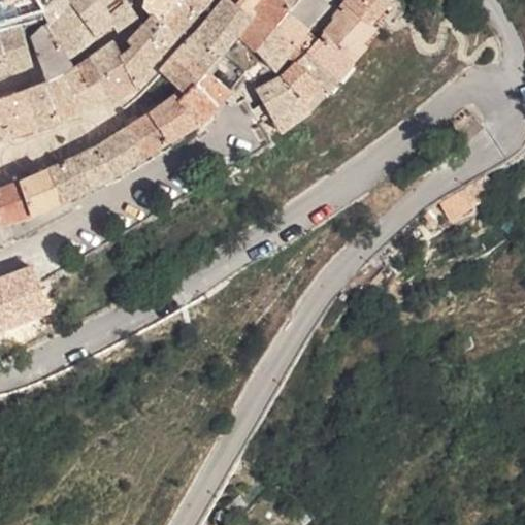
[(0,0),(0,24),(8,22),(1,0),(0,0)]
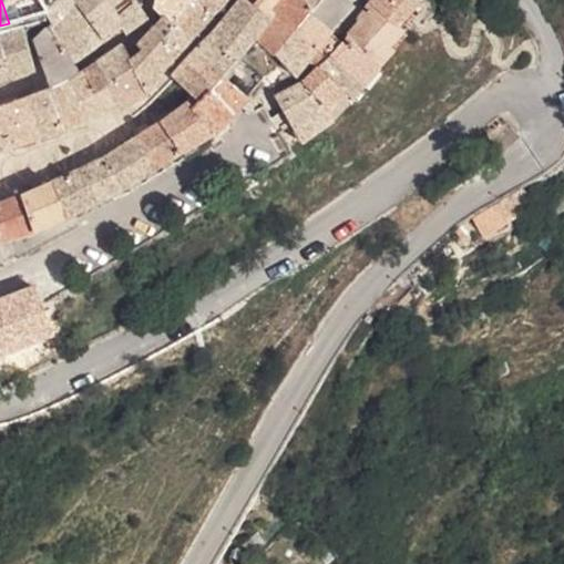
[(45,13),(39,0),(1,0),(9,23),(45,13)]
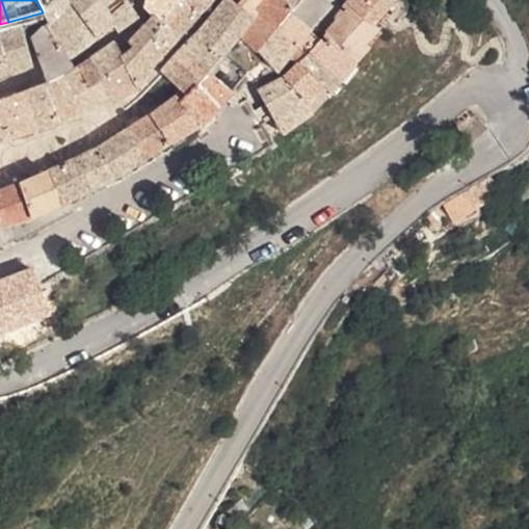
[(36,0),(43,12),(57,0),(36,0)]
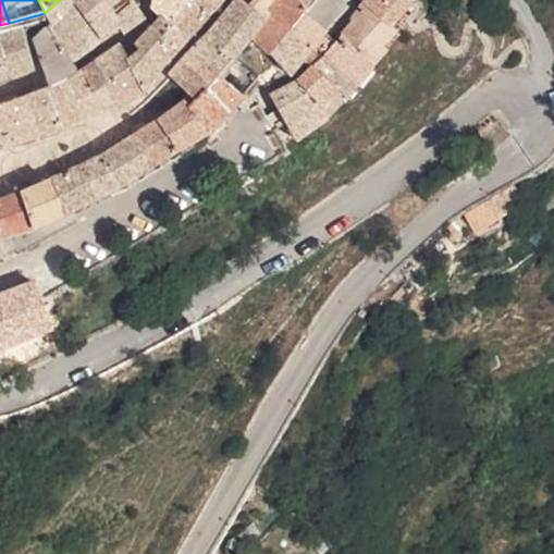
[(74,0),(65,10),(94,49),(105,38),(84,15),(98,0),(74,0)]
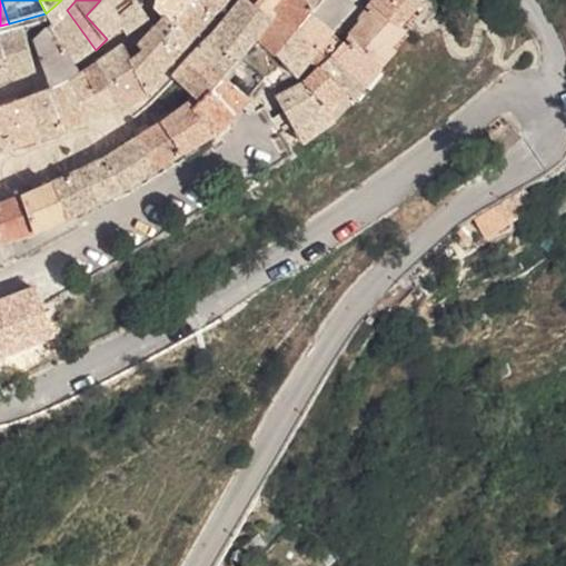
[(86,16),(107,39),(120,28),(106,9),(100,0),(86,16)]
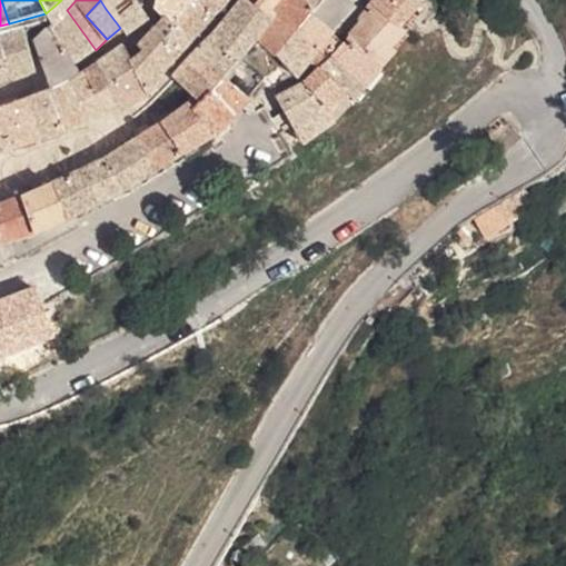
[(106,9),(116,0),(100,0),(106,9)]
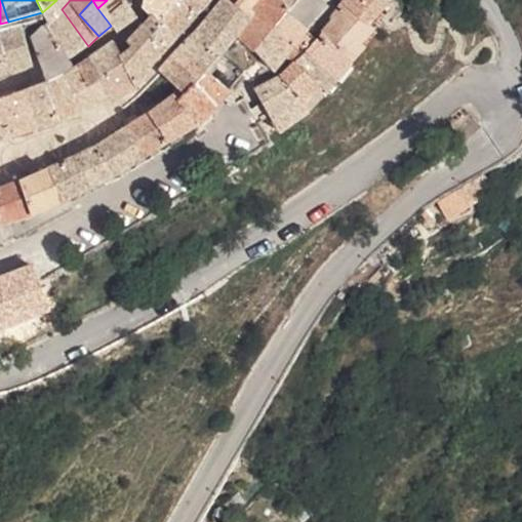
[(107,0),(97,8),(111,26),(117,32),(136,17),(132,11),(126,1),(125,0),(107,0)]
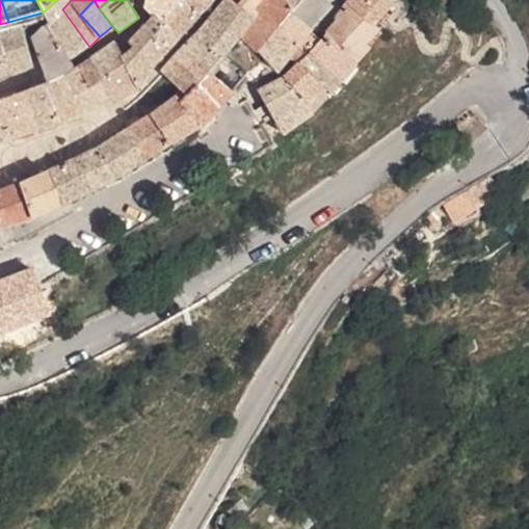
[(194,22),(183,7),(177,0),(148,0),(146,9),(154,19),(176,41),(194,22)]
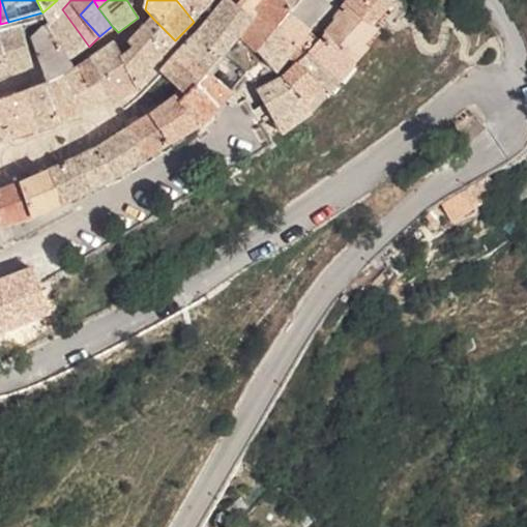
[(188,0),(182,7),(194,22),(212,3),(209,0),(188,0)]
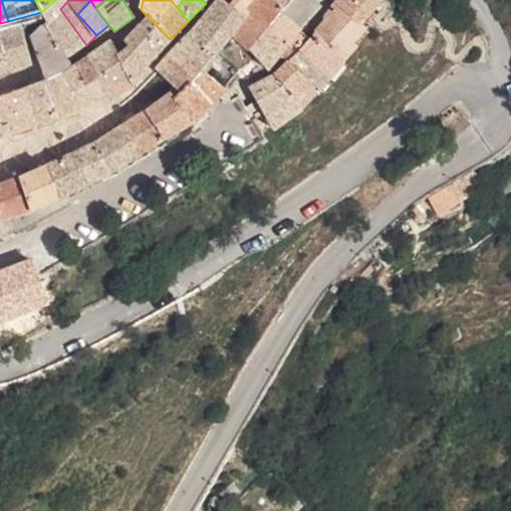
[(247,49),(265,28),(272,20),(283,8),(274,0),(252,0),(243,15),(221,2),(206,18),(232,33),(247,49)]
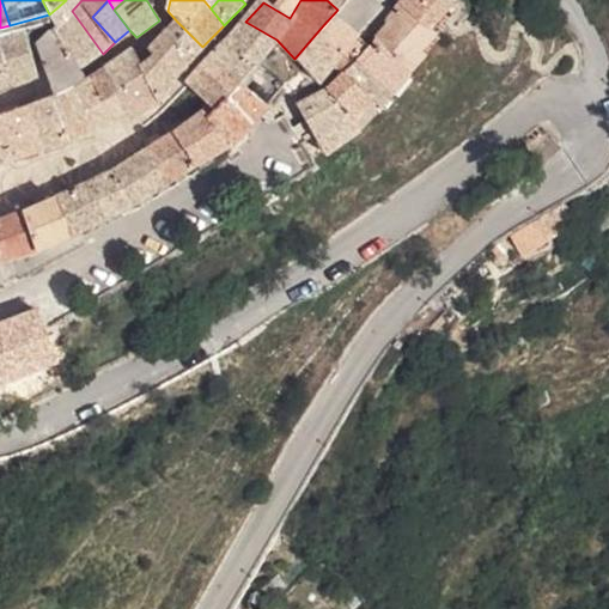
[(327,0),(338,10),(346,0),(327,0)]
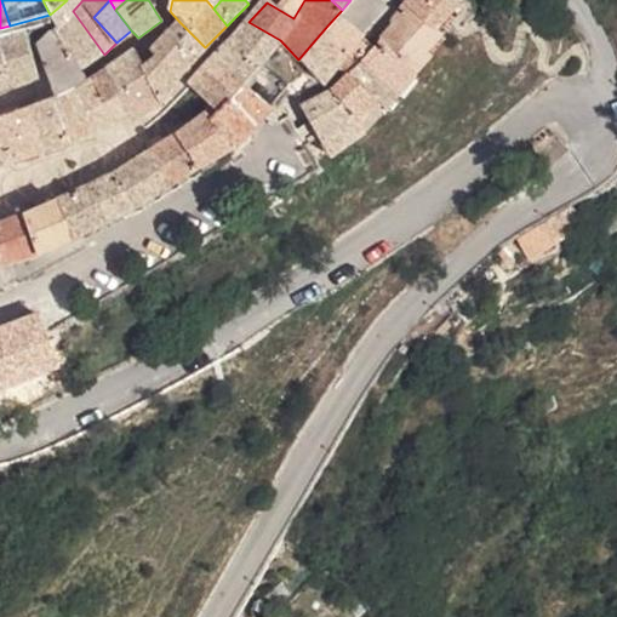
[(364,36),(386,10),(377,0),(350,0),(342,10),(364,36)]
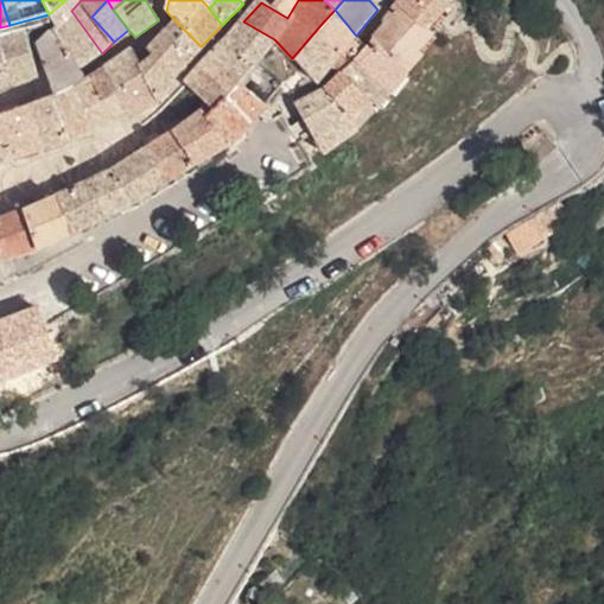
[(398,0),(393,7),(424,32),(449,5),(443,0),(398,0)]
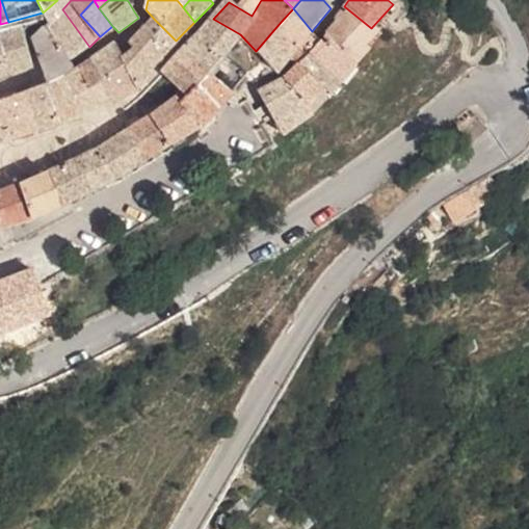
[(371,28),(344,6),(334,23),(336,24),(358,44),(371,28)]
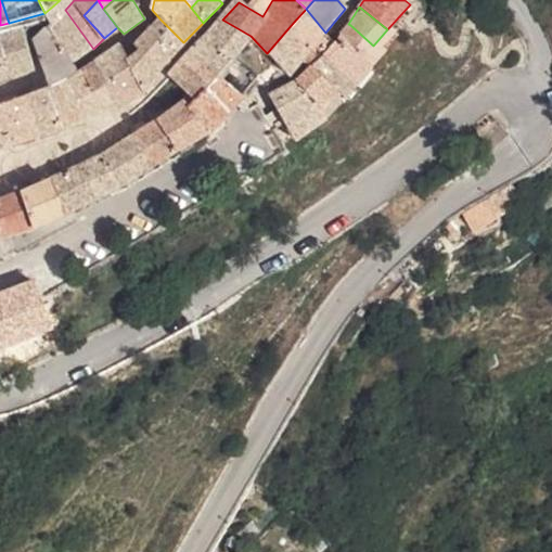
[(325,33),(306,9),(294,22),(315,45),(325,33)]
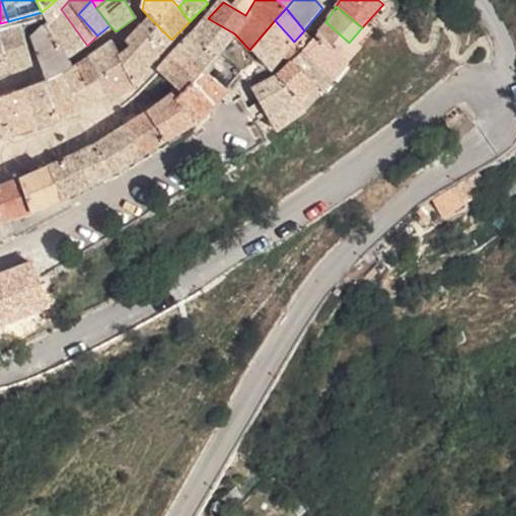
[(48,22),(67,60),(87,46),(61,9),(48,22)]
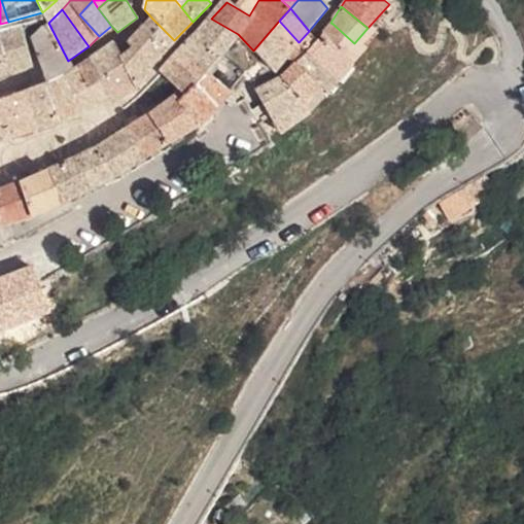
[(143,29),(165,51),(174,40),(152,19),(143,29)]
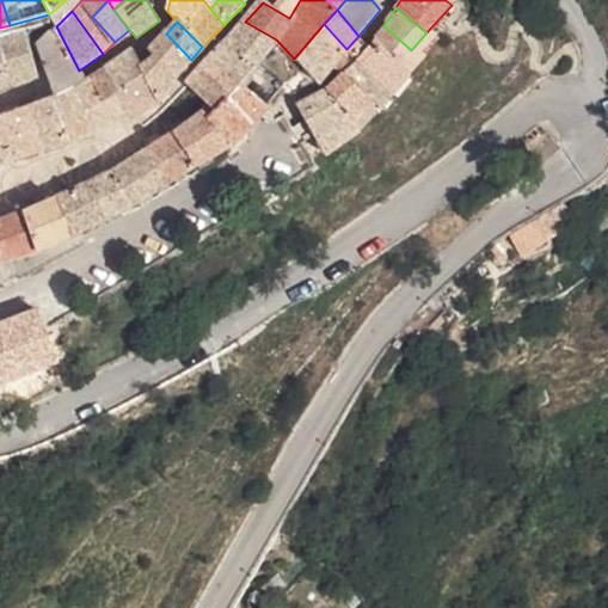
[(256,63),(259,60),(276,40),(245,22),(222,47),(256,63)]
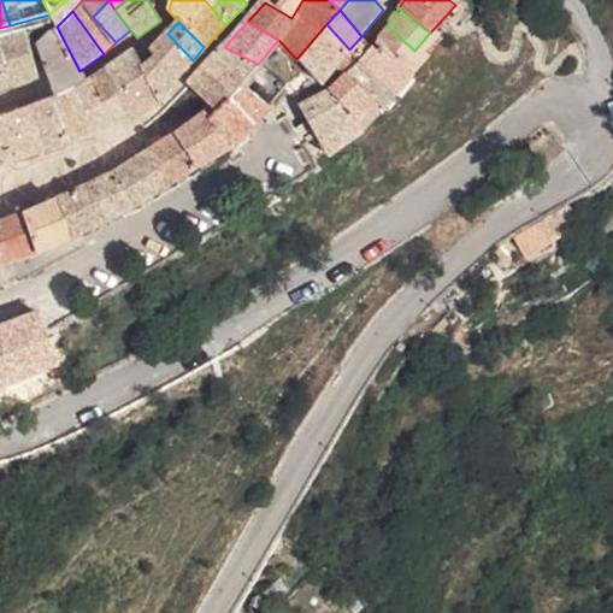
[(349,49),(326,24),(318,34),(340,62),(349,49)]
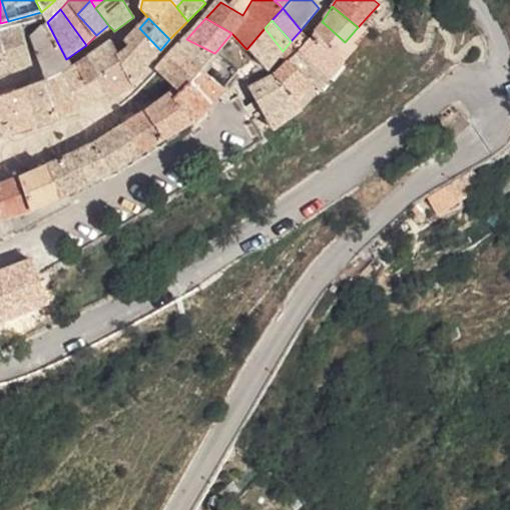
[(66,59),(47,22),(33,37),(44,68),(66,59)]
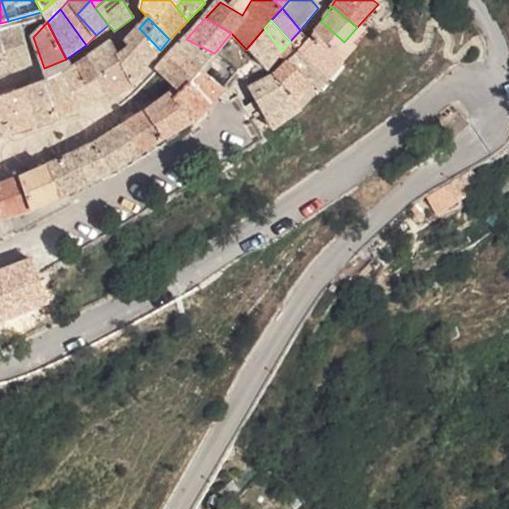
[(344,42),(323,23),(310,37),(330,58),(344,42)]
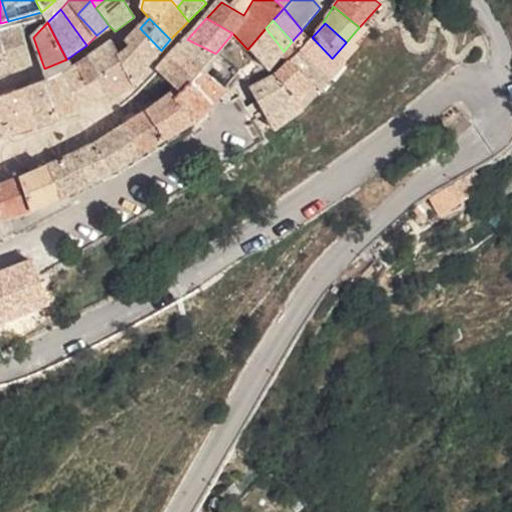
[(0,40),(6,73),(33,65),(22,25),(0,34),(0,40)]
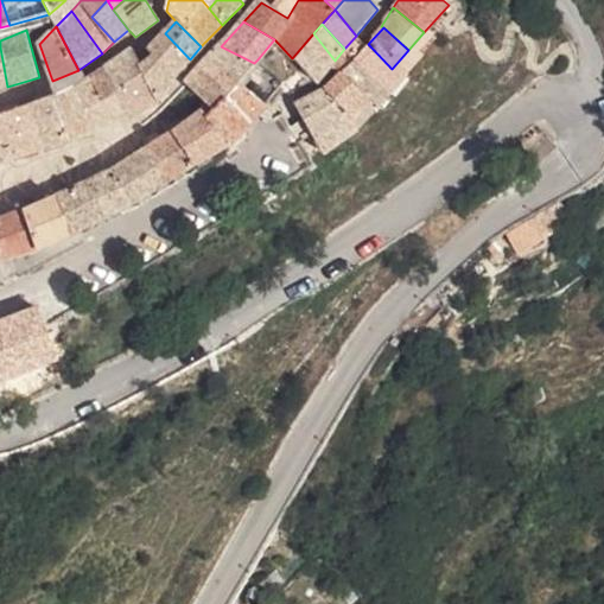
[(190,59),(165,33),(148,50),(170,82),(190,59)]
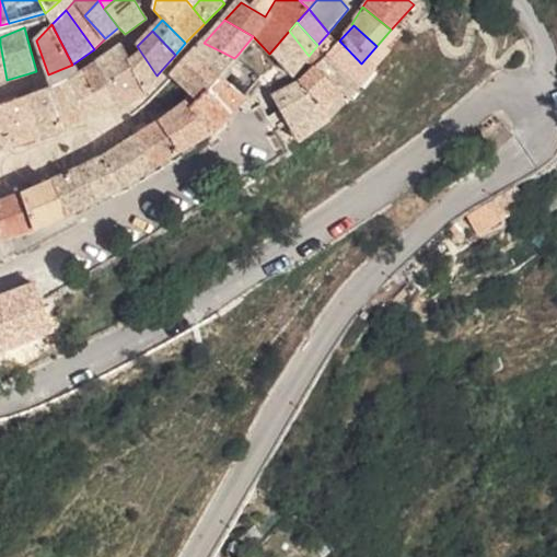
[(269,54),(278,62),(290,76),(309,56),(289,31),(269,54)]
